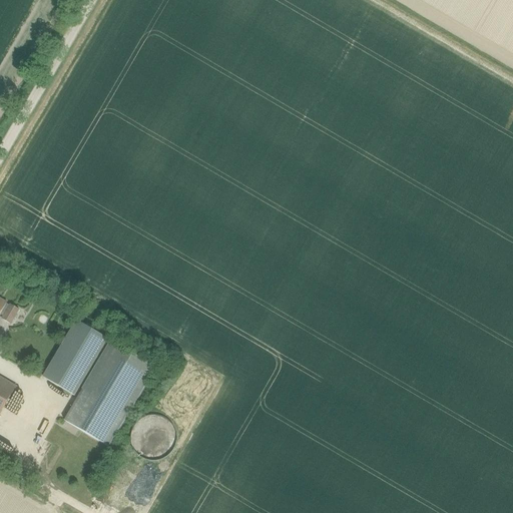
[(0,314),(3,316),(1,319),(10,324),(18,310),(10,305),(9,306),(6,304),(6,303),(0,299),(0,314)]
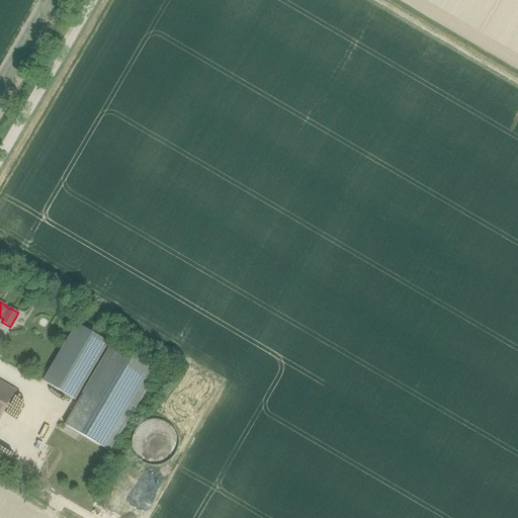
[(77,323),(42,380),(75,399),(108,341),(93,333),(95,328),(87,323),(84,328),(77,323)]
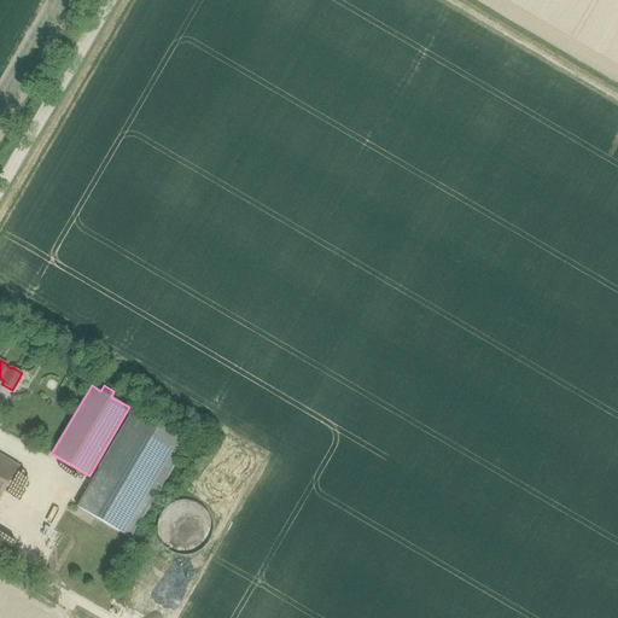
[(186,443),(132,412),(77,506),(130,537),(186,443)]
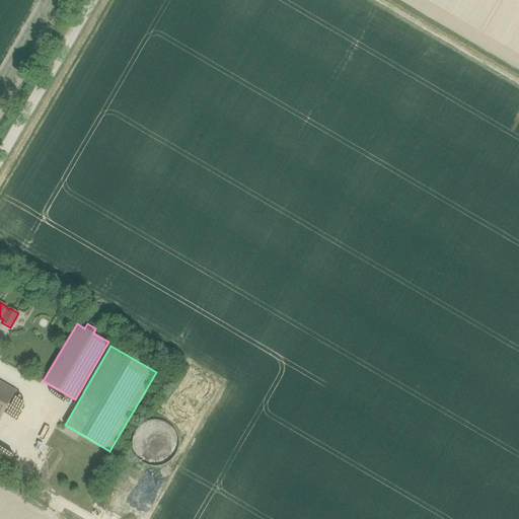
[(0,381),(0,418),(16,391),(0,381)]
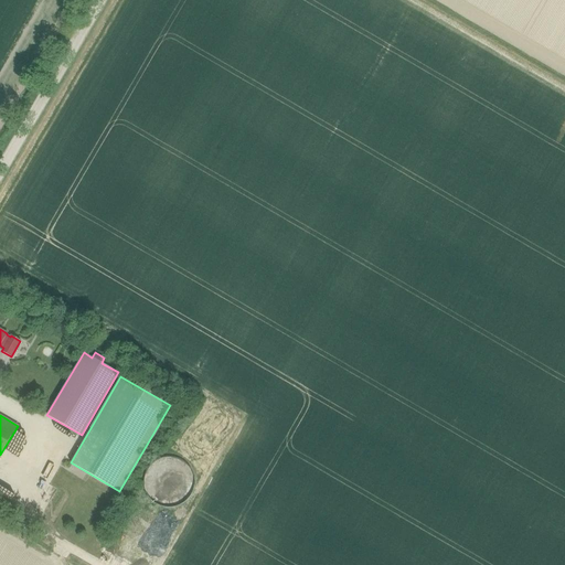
[(174,458),(169,457),(162,458),(157,460),(152,464),(148,468),(146,473),(144,479),(144,484),(145,490),(147,496),(151,501),(157,504),(162,507),(168,508),(174,508),(180,505),(185,501),(190,497),(192,491),(194,486),(194,479),(192,473),(190,468),(185,464),(180,460),(174,458)]
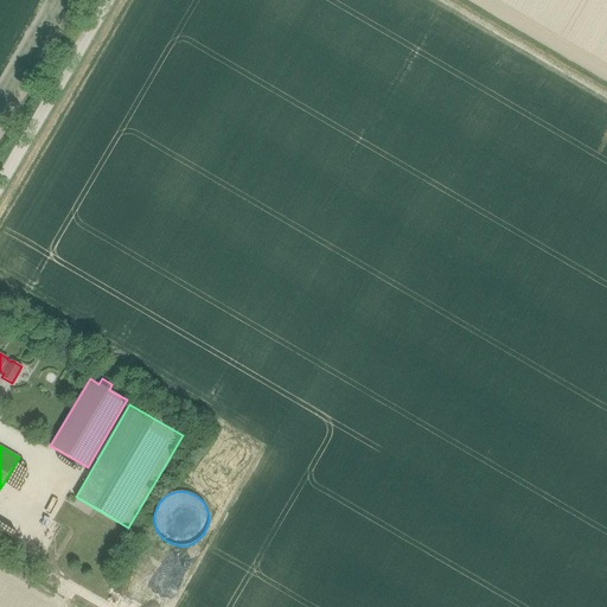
All buildings are outlined.
